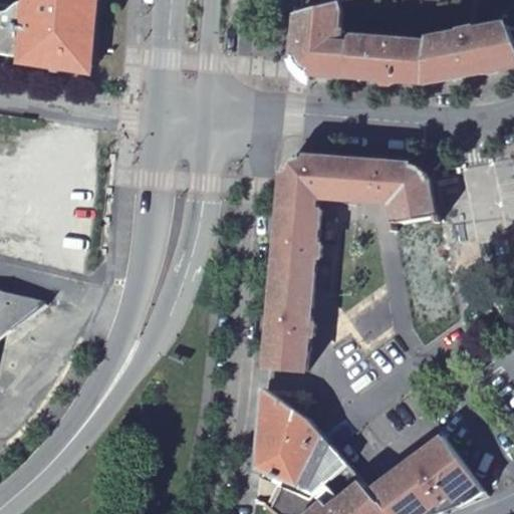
[(25,0),(25,17),(0,13),(0,53),(21,57),(20,62),(78,71),(79,61),(92,62),(96,0),(25,0)]
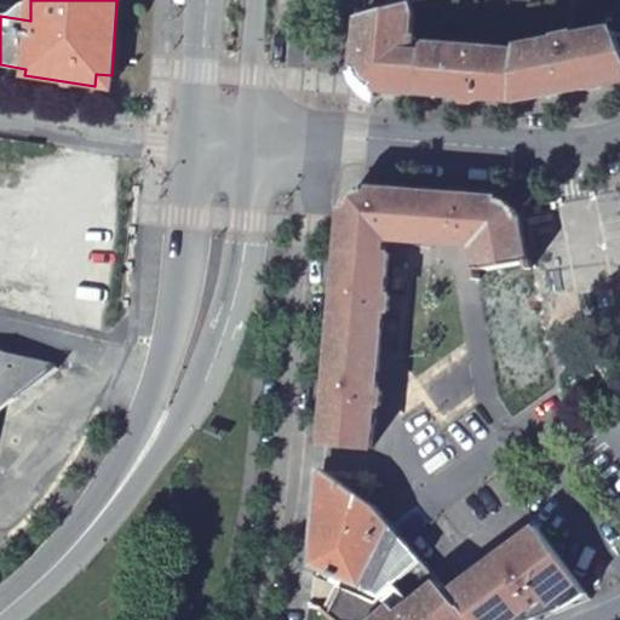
[(409,4),(397,7),(359,16),(354,70),(372,90),(423,93),(424,55),(412,52),(414,35),(411,35),(412,13),(409,4)]
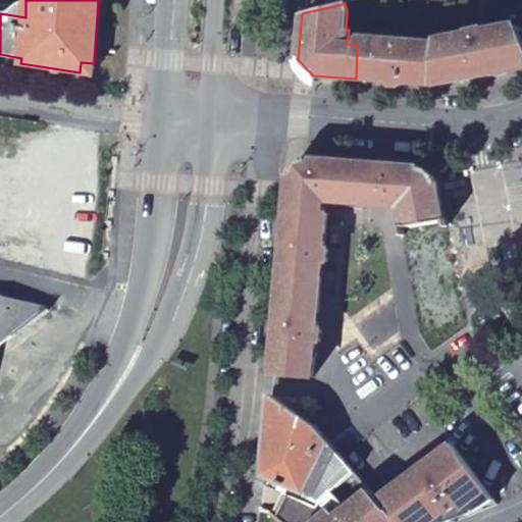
[(438,44),(435,85),(521,68),(521,41),(517,29),(516,25),(483,32),(483,30),(471,33),(471,34),(438,40),(438,44)]
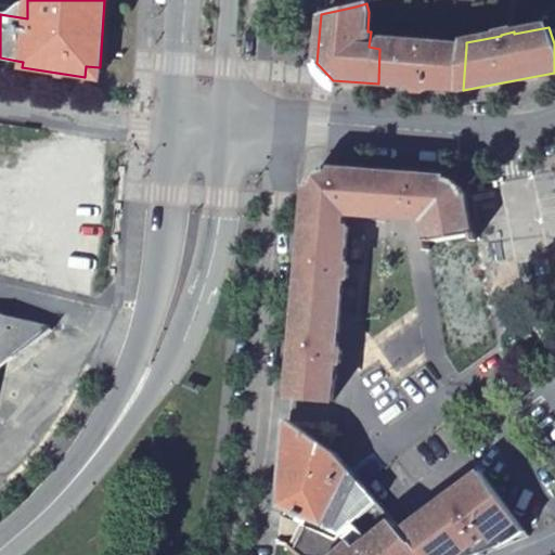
[(379,49),(378,84),(463,90),(466,47),(384,40),(379,44),(379,49)]
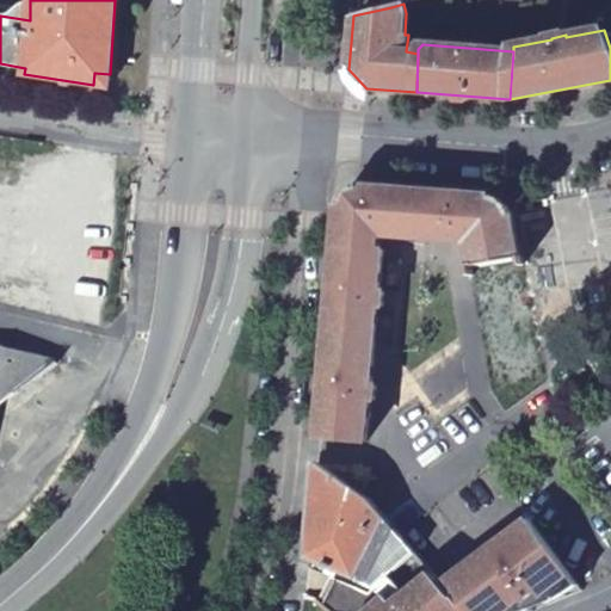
[(110,74),(94,73),(93,85),(109,87),(110,74)]
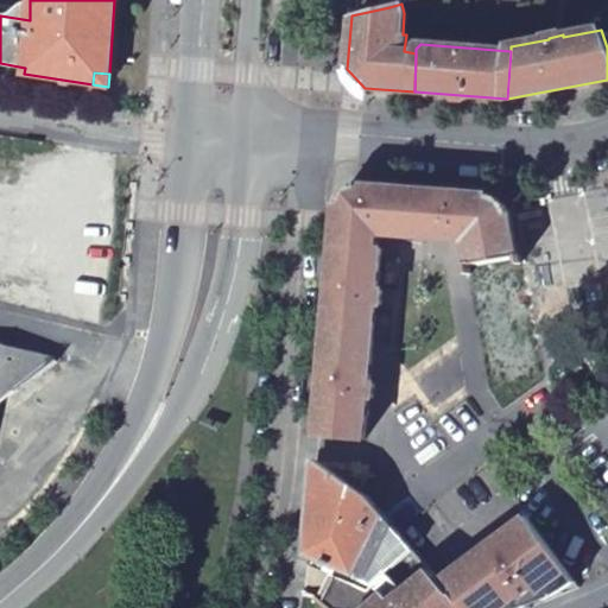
[(420,236),(424,191),(356,185),(339,201),(333,265),(380,268),(381,249),(375,248),(377,236),(379,234),(420,236)]
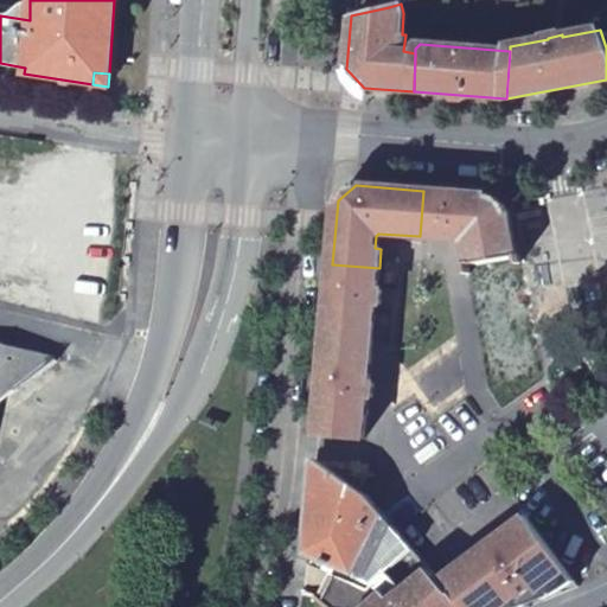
[(423,191),(420,236),(468,241),(472,263),(516,255),(508,210),(492,197),(423,191)]
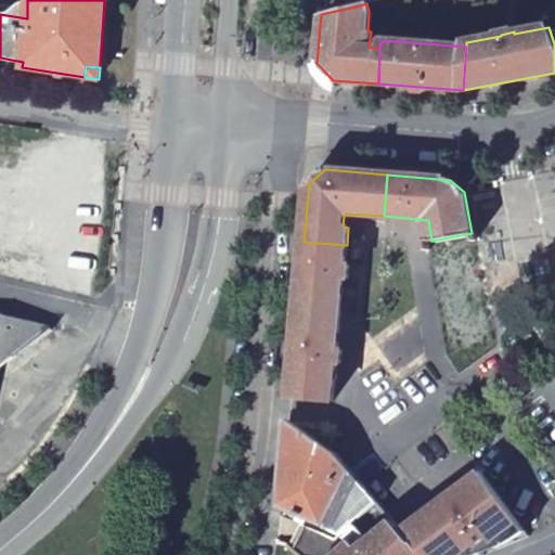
[(347,245),(304,242),(297,311),(340,314),(344,279),(348,279),(349,266),(345,265),(347,245)]
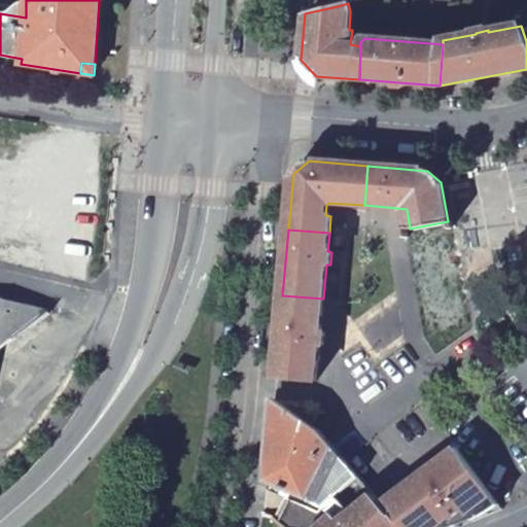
[(323,299),(282,295),(274,378),(315,381),(319,346),(323,346),(324,332),(320,332),(323,299)]
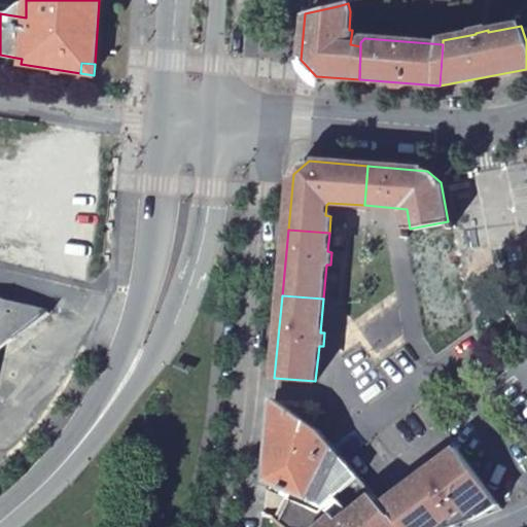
[(0,349),(48,314),(48,311),(0,300),(0,349)]
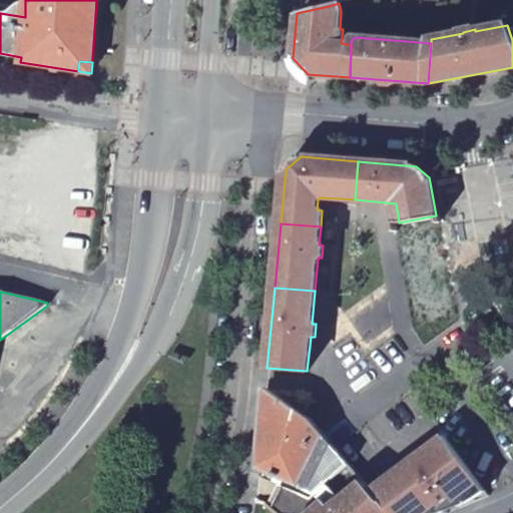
[(274,393),(264,409),(270,413),(262,427),(269,431),(260,447),(268,451),(259,467),(312,497),(305,502),(280,487),(269,507),(276,512),(310,512),(327,500),(332,506),(363,481),(347,463),(348,462),(311,419),(274,393)]
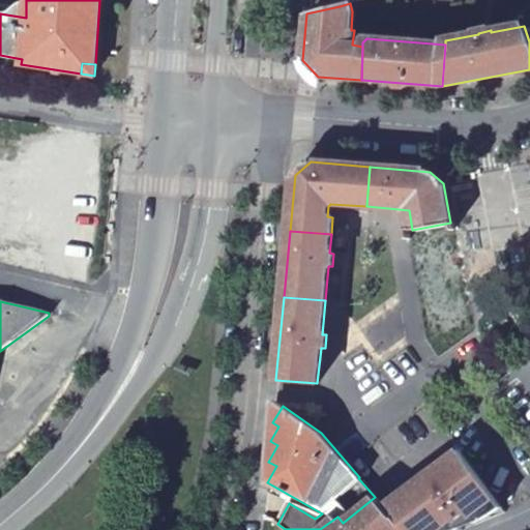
[(474,521),(504,509),(461,450),(418,480),(455,528),(462,527),(459,522),(469,514),(474,521)]
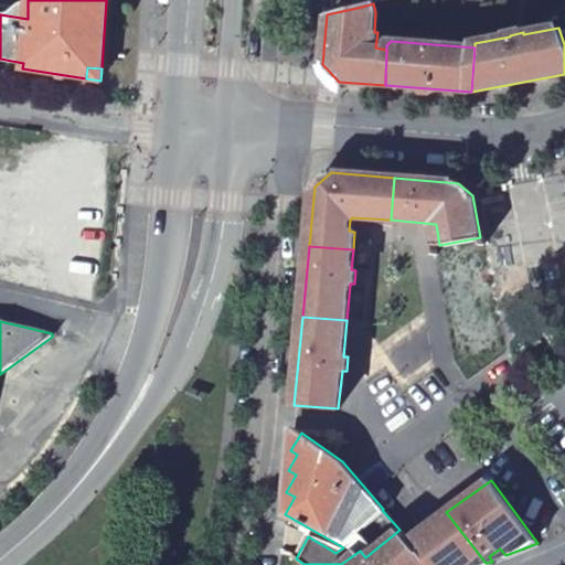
[(446,512),(408,539),(432,564),(481,564),(486,563),(446,512)]
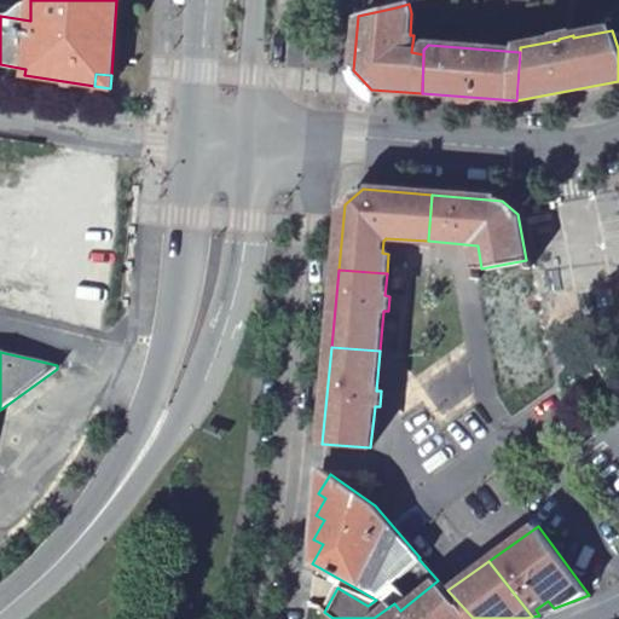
[(374,618),(473,618),(447,590),(438,580),(400,611),(394,603),(374,618)]
